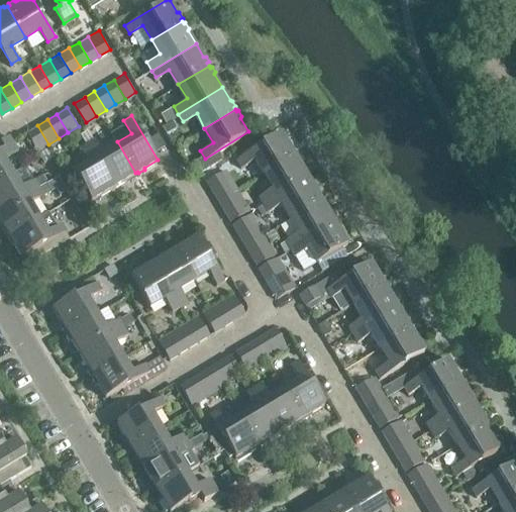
[(38,150),(48,144),(37,125),(26,131),(38,150)]
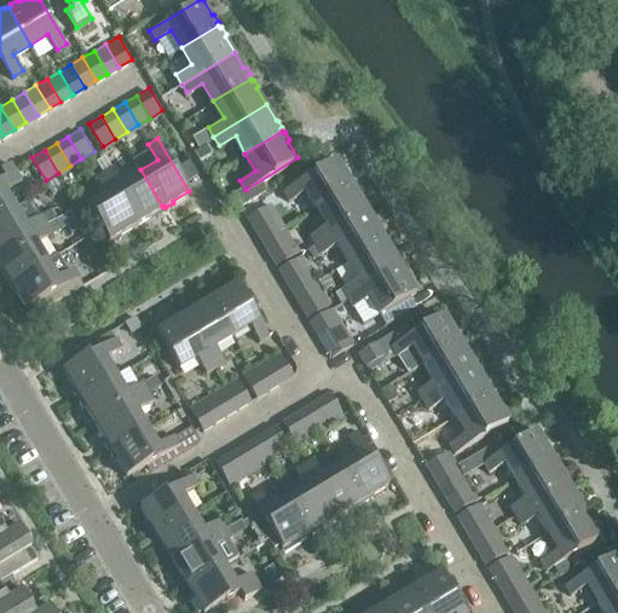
[(306,189),(316,206),(353,184),(351,181),(353,180),(350,173),(346,173),(336,157),(284,189),(289,198),(306,189)]
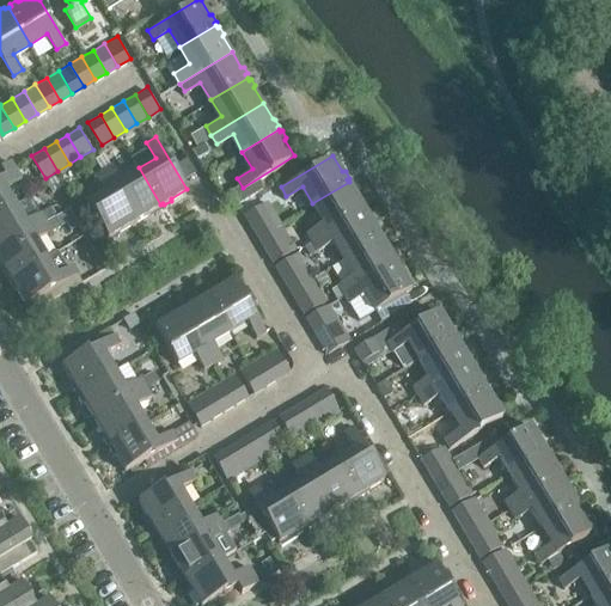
[(11,158),(0,164),(0,210),(16,202),(5,184),(20,176),(11,158)]
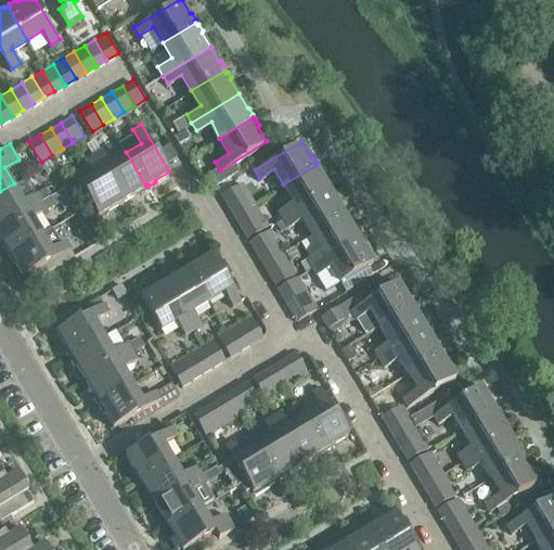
[(93,153),(121,200),(136,191),(138,192),(144,189),(143,187),(145,186),(126,152),(110,162),(102,148),(93,153)]
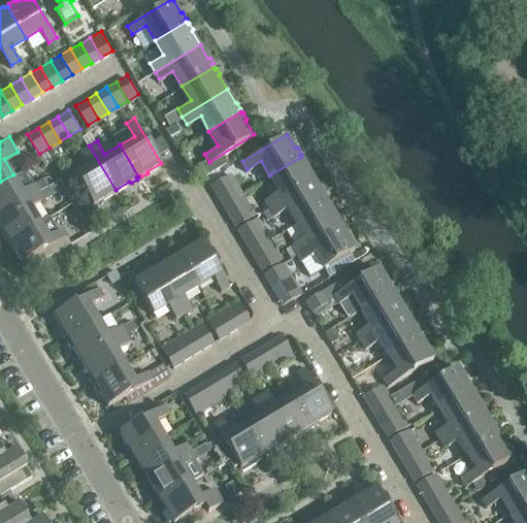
[(116,190),(89,145),(80,150),(89,163),(74,172),(93,204),(96,202),(97,204),(102,200),(102,198),(116,190)]
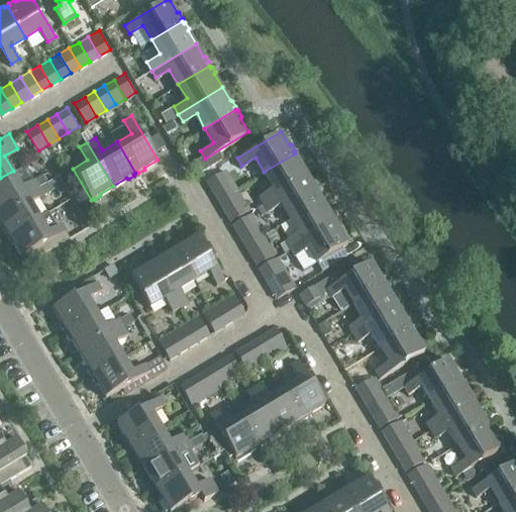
[(260,194),(264,202),(308,176),(300,163),(301,161),(298,155),(296,156),(295,154),(264,172),(273,187),(260,194)]
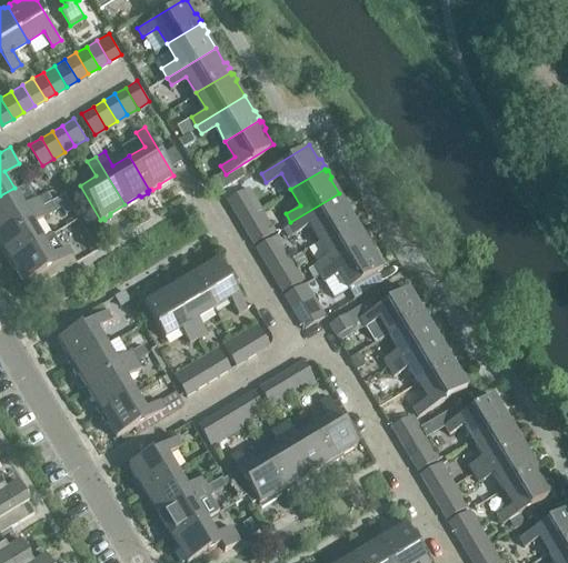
[(228,198),(235,209),(256,197),(249,184),(228,198)]
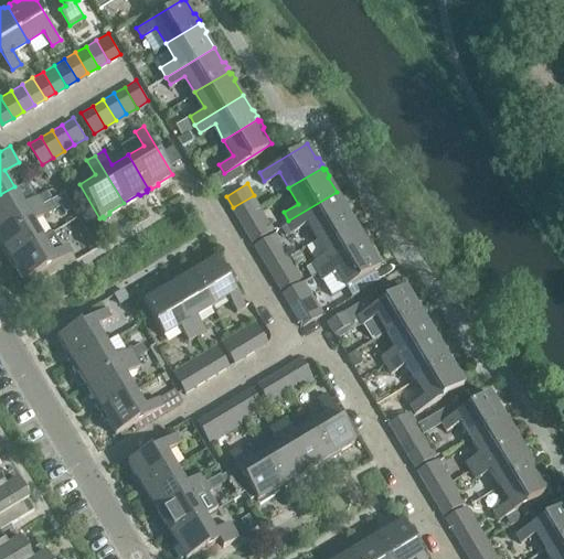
[(0,227),(43,202),(39,193),(23,202),(14,186),(0,194),(0,227)]
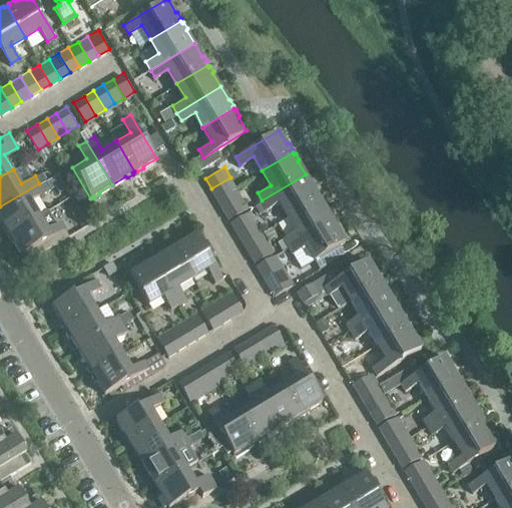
[(280,200),(288,214),(319,196),(318,194),(319,193),(316,187),(314,187),(306,174),(262,200),(267,208),(280,200)]
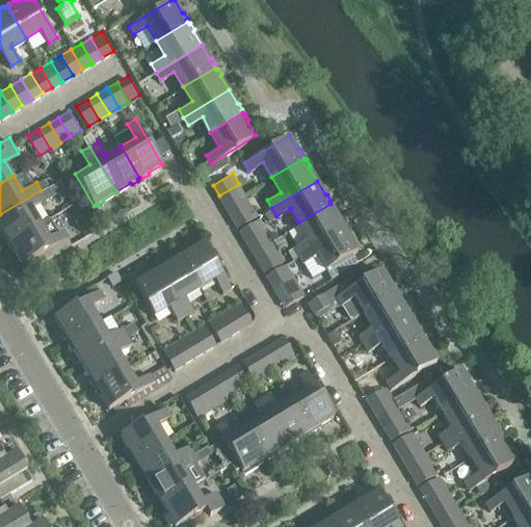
[(245,193),(239,184),(219,195),(226,205),(245,193)]
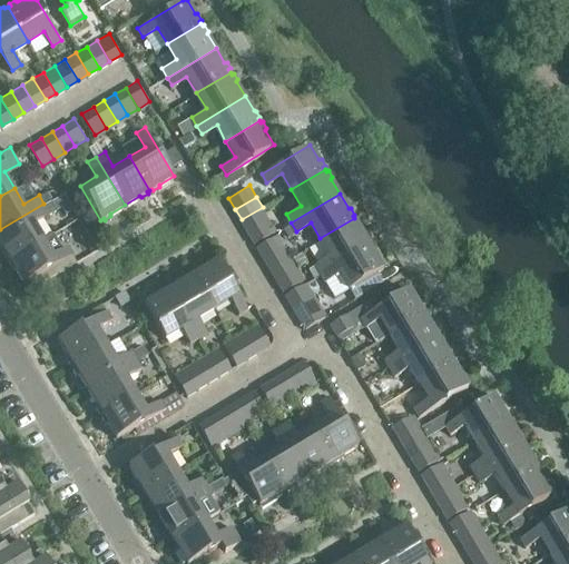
[(10,257),(43,236),(35,220),(49,211),(43,204),(0,229),(0,240),(3,247),(2,249),(7,256),(8,255),(10,257)]
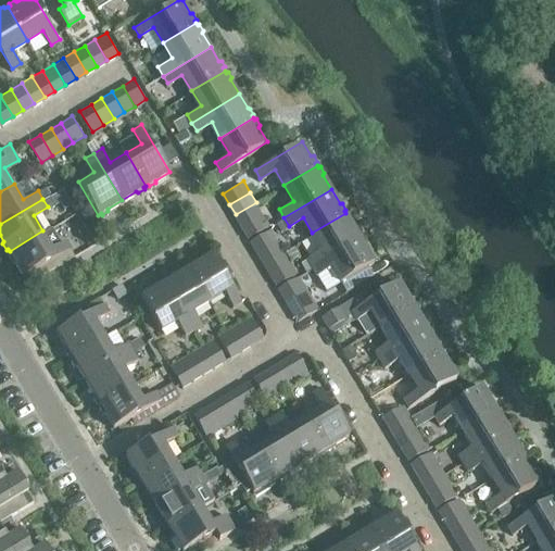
[(262,213),(256,202),(236,214),(241,225),(262,213)]
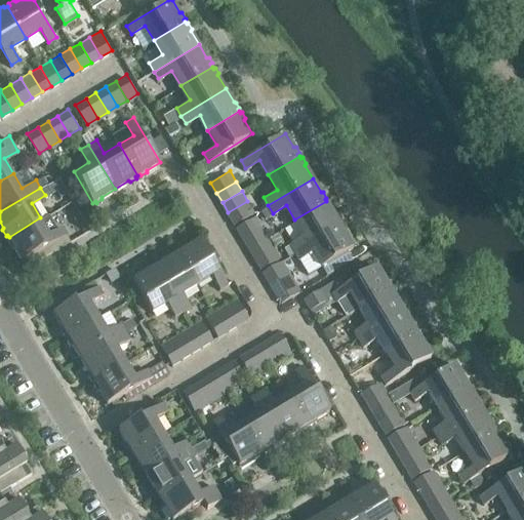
[(228,212),(235,223),(254,211),(247,201),(228,212)]
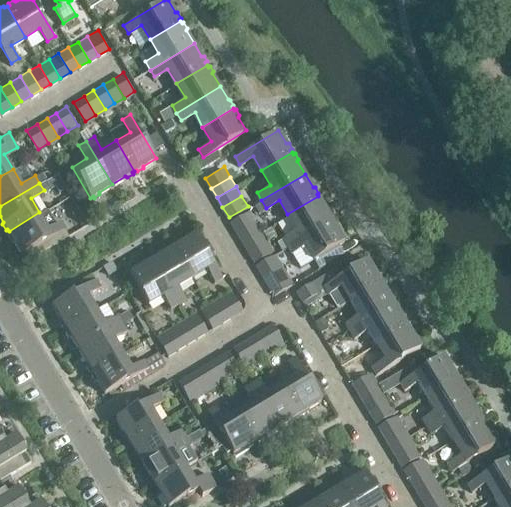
[(283,236),(287,244),(331,218),(323,205),(324,203),(321,197),(319,198),(318,196),(287,214),(296,228),(283,236)]
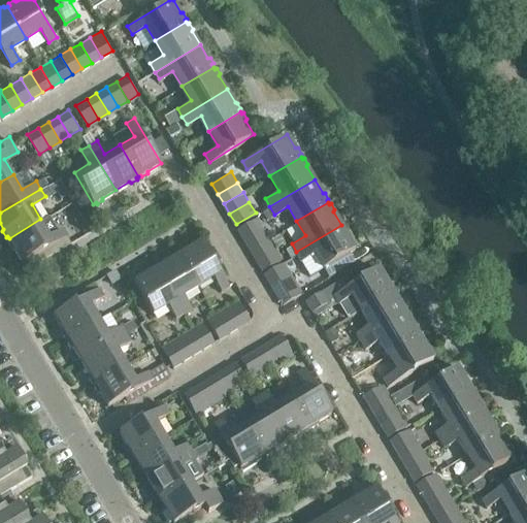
[(37,253),(40,259),(55,250),(51,244),(68,234),(63,226),(58,229),(50,214),(40,219),(9,238),(10,240),(8,241),(12,248),(14,248),(23,261),(37,253)]
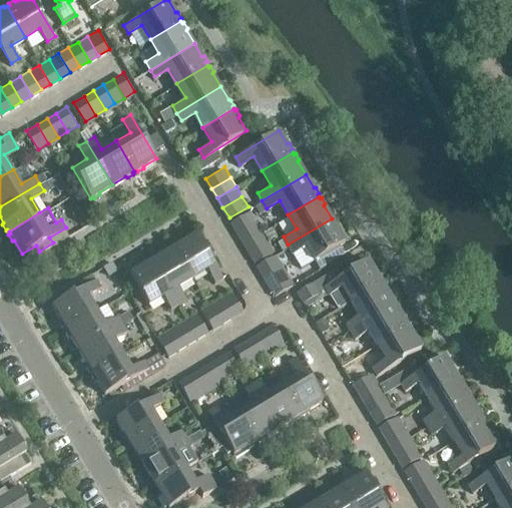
[(236,231),(256,219),(249,209),(231,221),(236,231)]
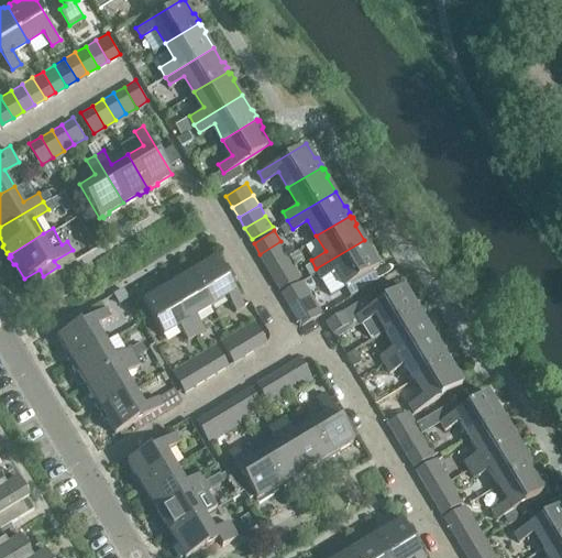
[(373,255),(364,240),(316,269),(321,277),(335,269),(345,284),(378,264),(377,262),(379,261),(376,255),(373,255)]
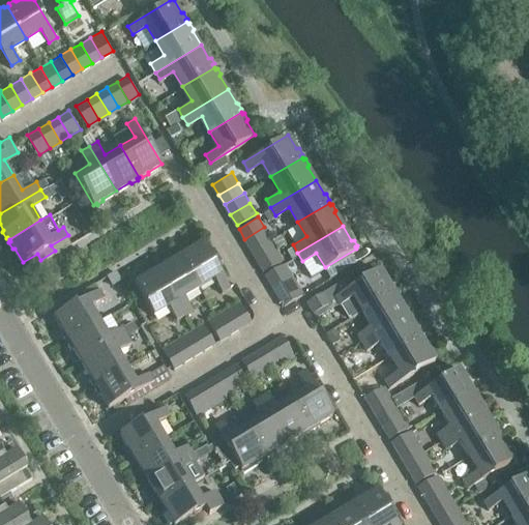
[(270,237),(264,227),(244,239),(251,250),(270,237)]
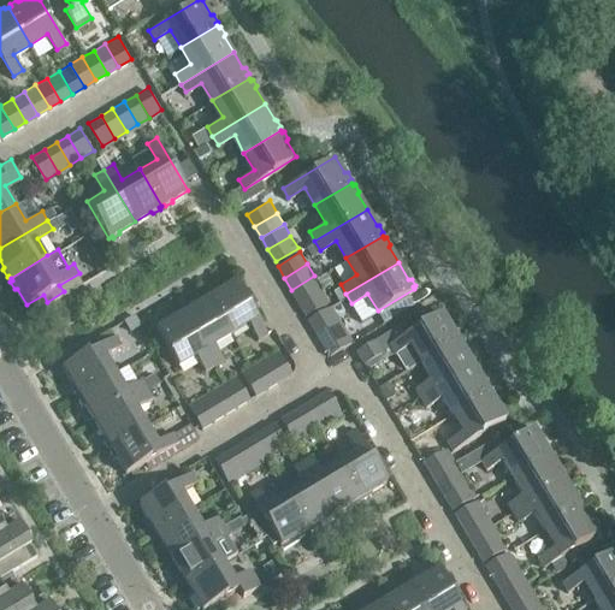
[(321,288),(314,276),(291,290),(299,301),(321,288)]
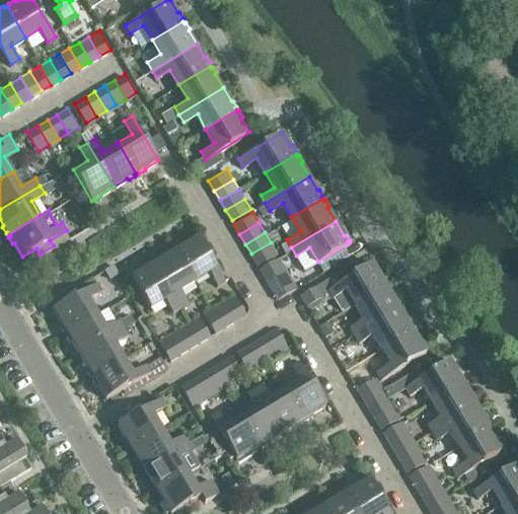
[(178,247),(176,248),(195,280),(209,271),(217,284),(225,279),(212,257),(218,253),(209,239),(204,243),(199,235),(186,243),(182,242),(177,245),(178,247)]
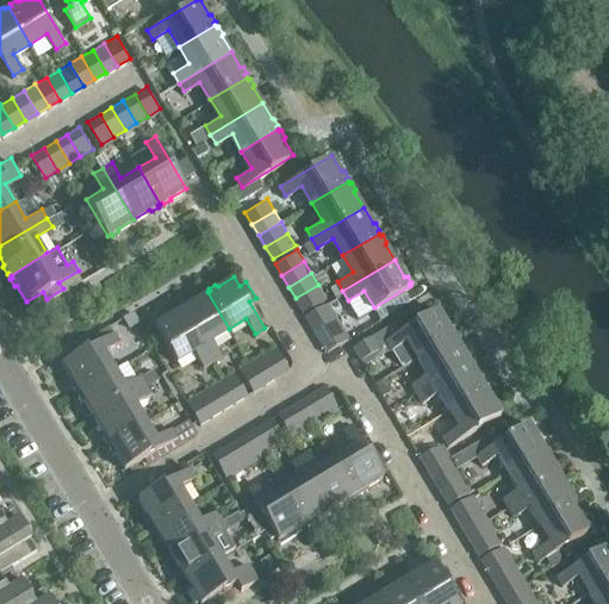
[(296,298),(303,310),(325,297),(318,285),(296,298)]
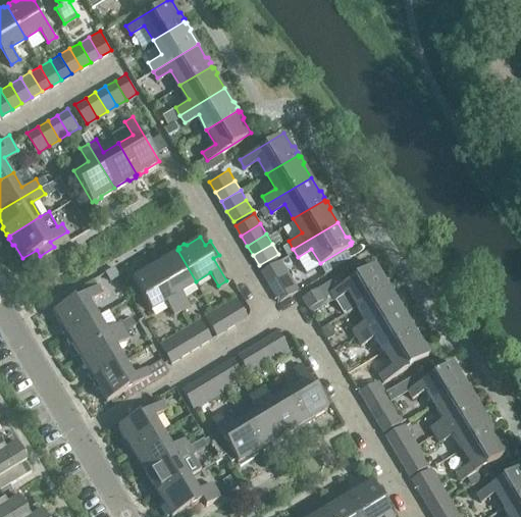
[(181,290),(196,281),(177,250),(175,251),(174,250),(168,253),(168,255),(155,263),(181,308),(190,303),(181,290)]
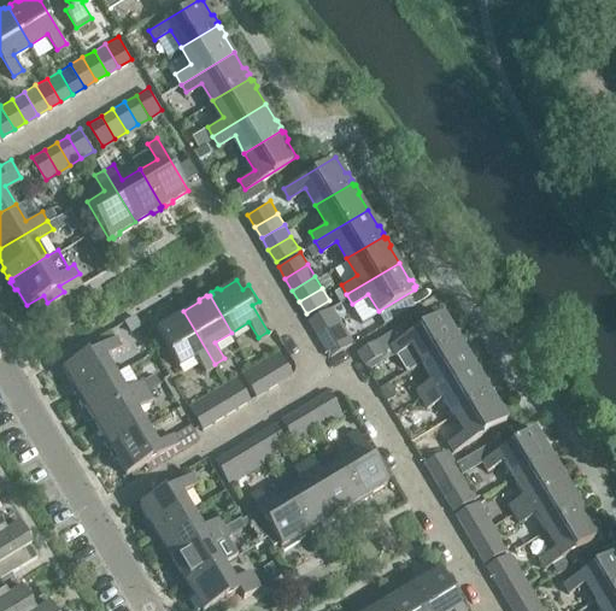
[(332,304),(309,318),(316,330),(339,317),(332,304)]
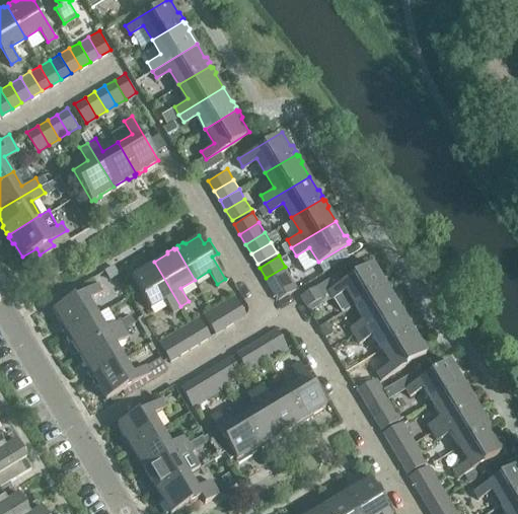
[(173,310),(180,306),(154,262),(141,270),(139,269),(133,273),(134,274),(132,276),(150,306),(165,297),(173,310)]
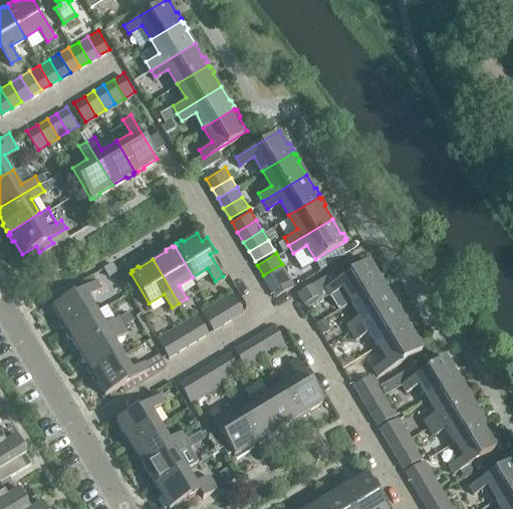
[(340,306),(351,300),(381,281),(380,279),(382,278),(378,273),(376,273),(368,259),(338,278),(333,269),(298,291),(304,301),(326,288),(329,293),(332,292),(340,306)]
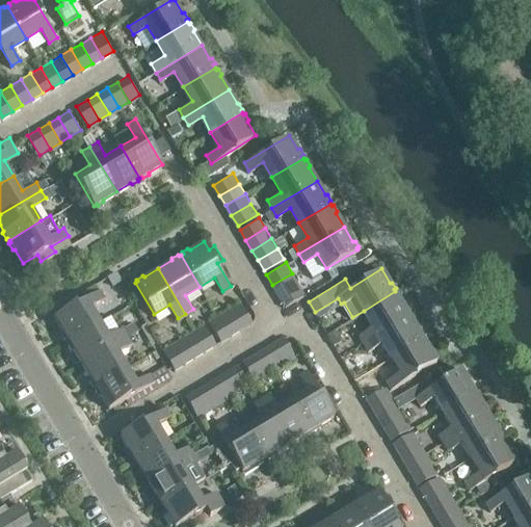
[(116,269),(108,274),(113,284),(123,279),(116,269)]
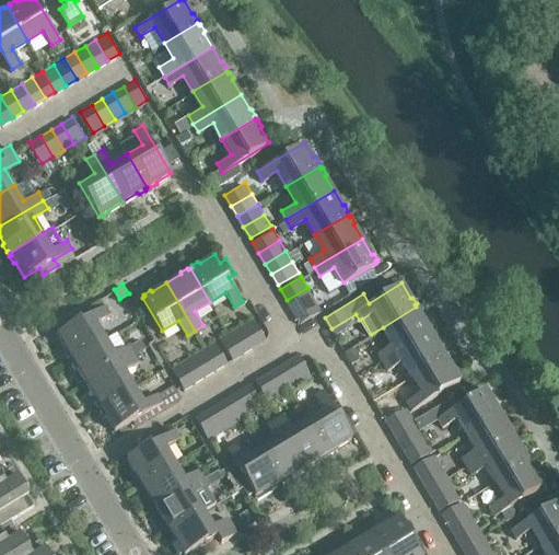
[(314,298),(307,288),(287,300),(293,310),(314,298)]
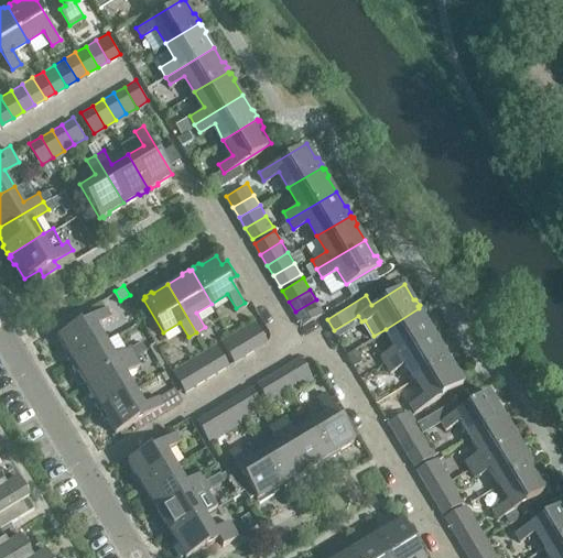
[(71,357),(72,359),(106,338),(97,323),(111,314),(106,305),(105,306),(100,299),(87,307),(90,314),(57,335),(66,349),(65,351),(68,358),(71,357)]
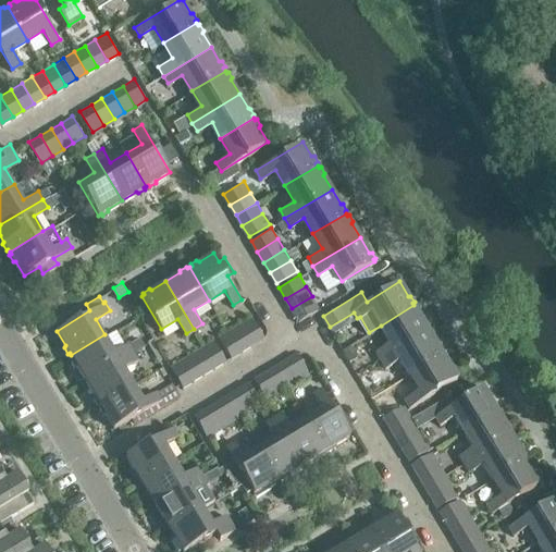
[(319,307),(312,296),(292,308),(298,320),(319,307)]
